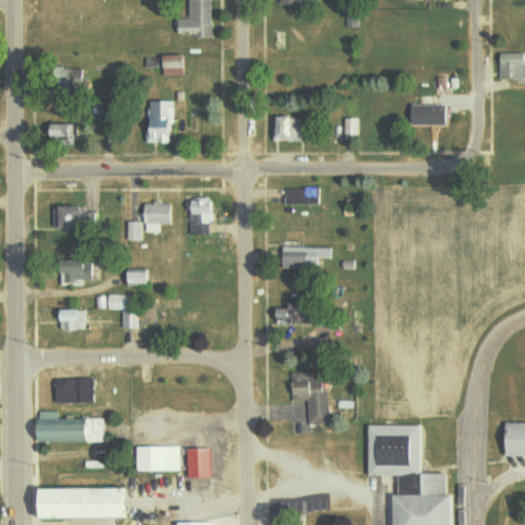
[(213,0),(192,0),(193,17),(180,18),(180,34),(198,33),(198,38),(215,37),(213,0)]
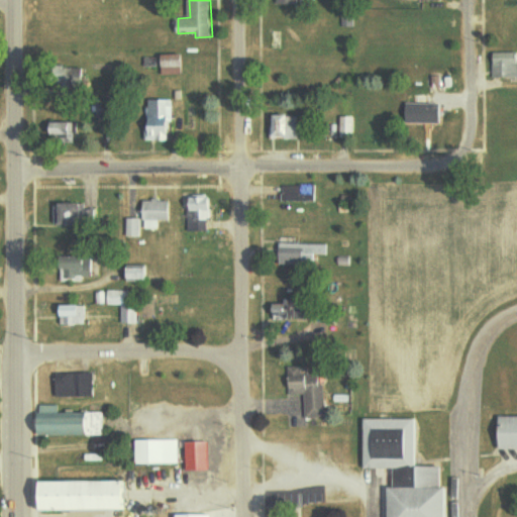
[(496,78),(516,77),(516,52),(495,53),(496,78)]
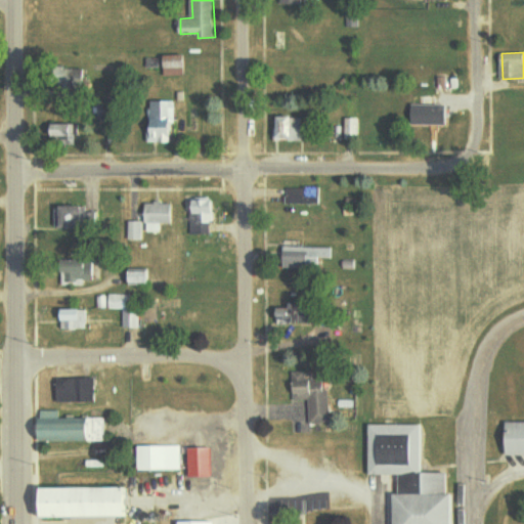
[(166,75),(187,75),(187,60),(166,61),(166,75)]
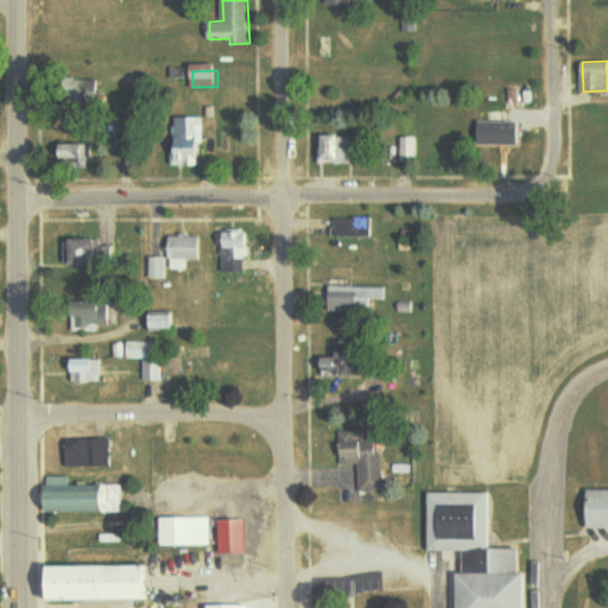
[(173,165),(204,165),(204,118),(178,118),(177,150),(173,150),(173,165)]
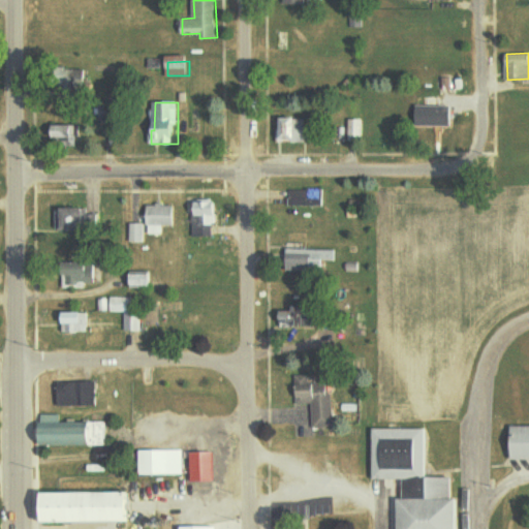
[(418,125),(454,126),(455,106),(419,104),(418,125)]
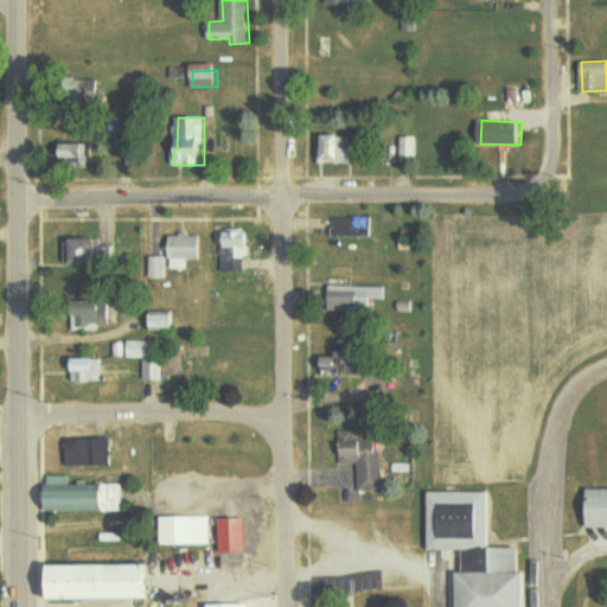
[(355,164),(353,135),(320,135),(321,164),(355,164)]
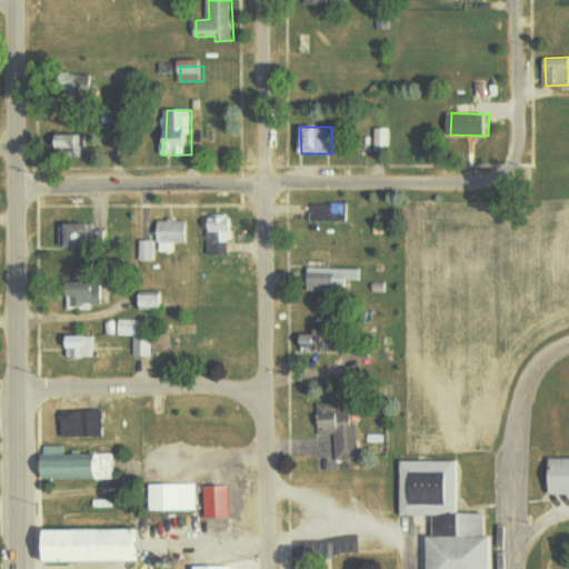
[(85,138),(57,138),(57,148),(63,148),(63,156),(85,157),(85,138)]
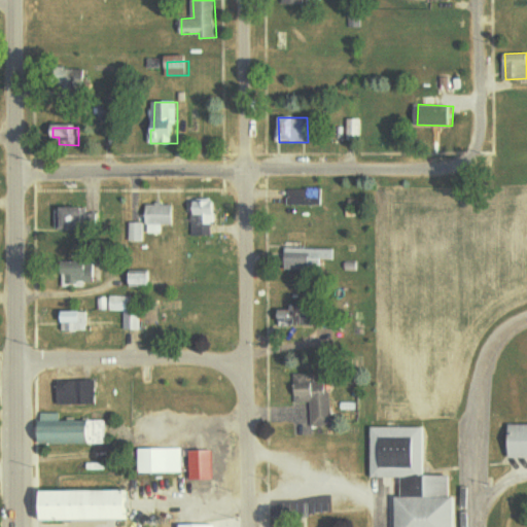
[(324,188),(290,188),(290,204),(323,205),(324,188)]
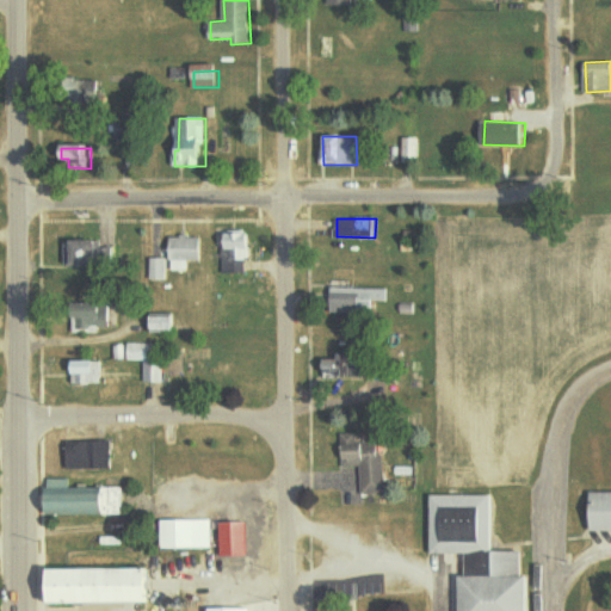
[(252,272),(250,233),(222,234),(223,273),(252,272)]
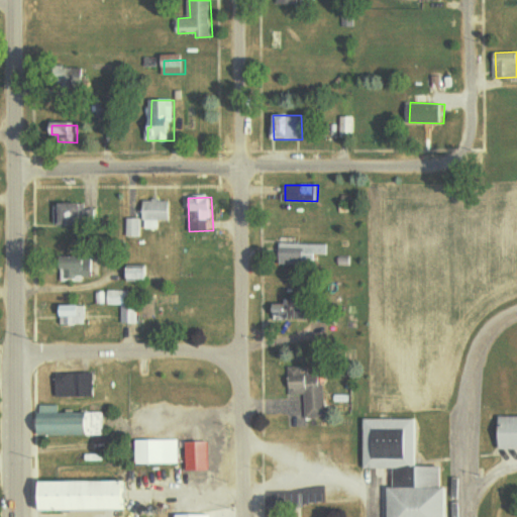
[(145,228),(160,228),(160,220),(172,220),(173,200),(146,199),(145,228)]
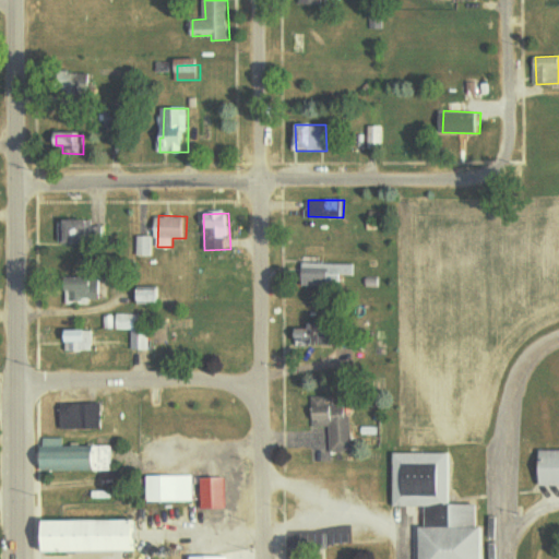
[(91,242),(91,219),(59,221),(60,242),(91,242)]
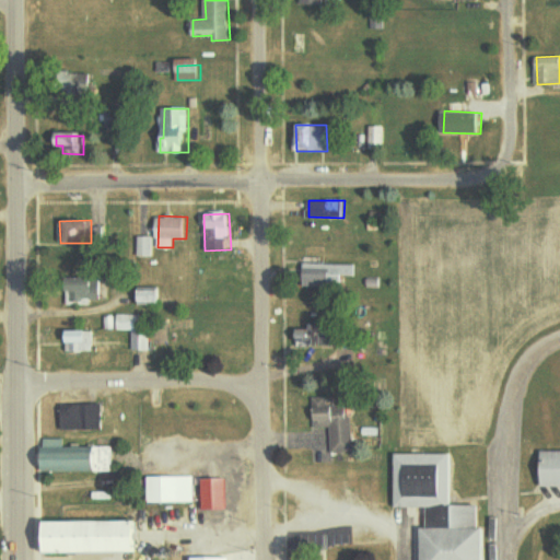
[(153,236),(139,236),(139,256),(152,256),(153,236)]
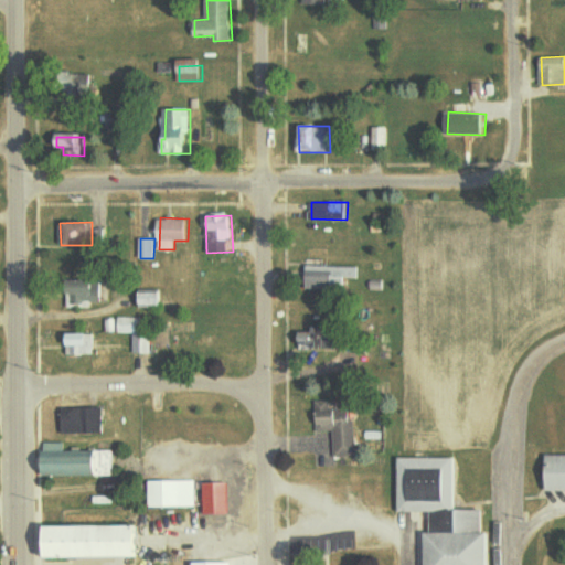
[(360,267),(308,266),(308,289),(348,289),(348,278),(360,278),(360,267)]
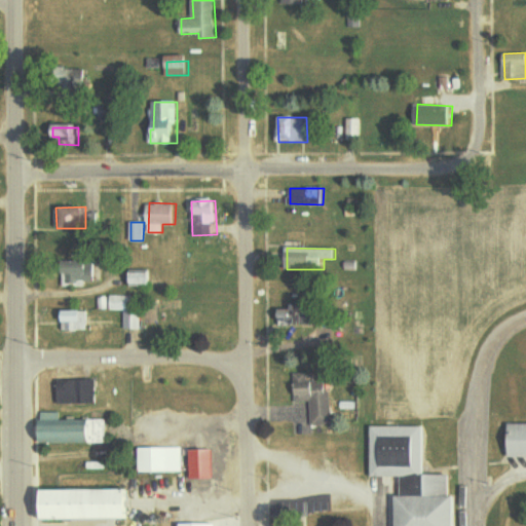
[(74,280),(96,280),(96,261),(75,261),(74,280)]
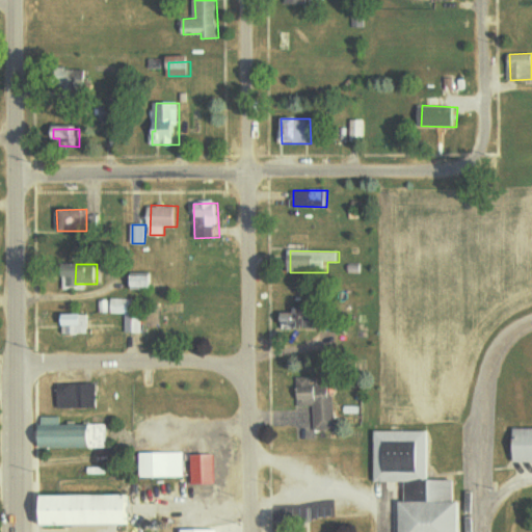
[(156,276),(134,275),(133,289),(156,290),(156,276)]
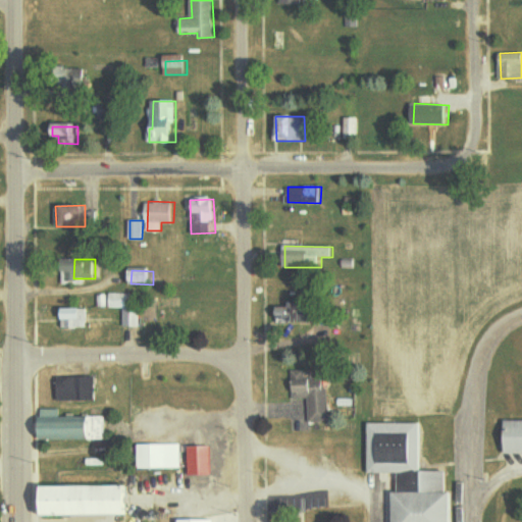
[(122,325),(139,326),(139,309),(132,309),(133,294),(99,294),(99,308),(123,308),(122,325)]
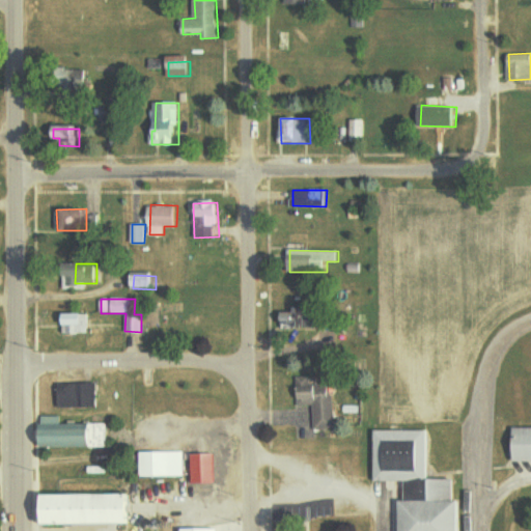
[(316,328),(315,308),(291,308),(292,312),(281,312),(281,329),(316,328)]
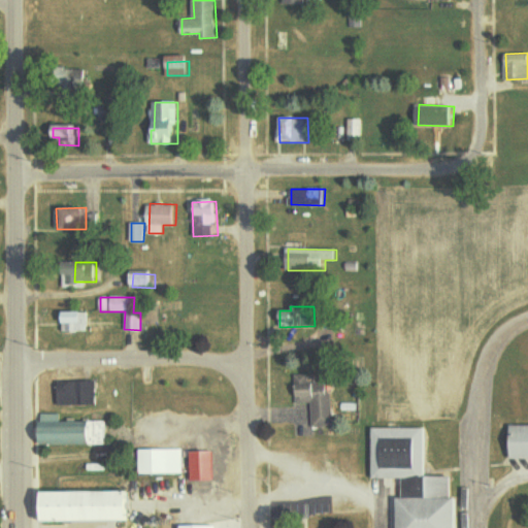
[(85,312),(66,312),(66,327),(85,327),(85,312)]
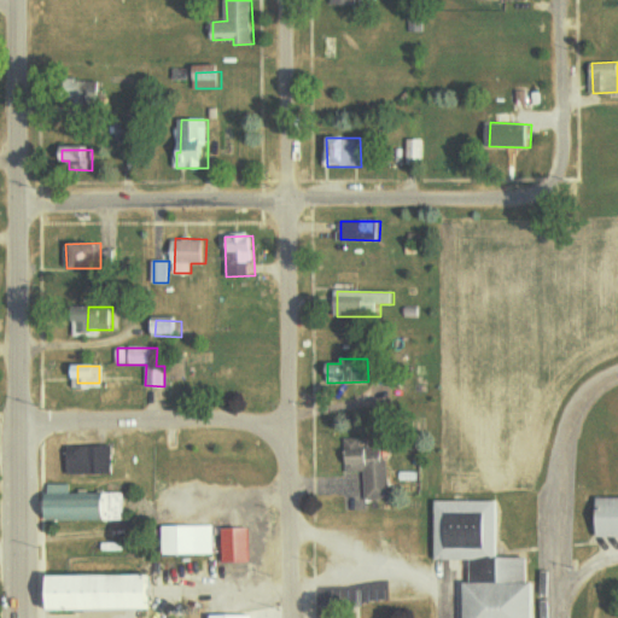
[(390,499),(389,459),(384,459),(384,437),(345,438),(347,472),(366,472),(367,499),(390,499)]
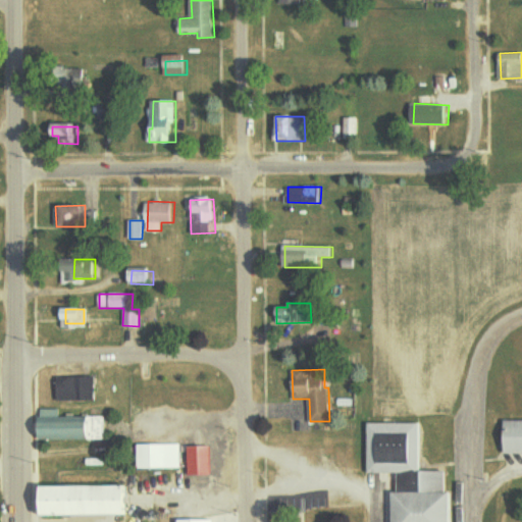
[(58,377),(58,401),(96,400),(96,376),(58,377)]
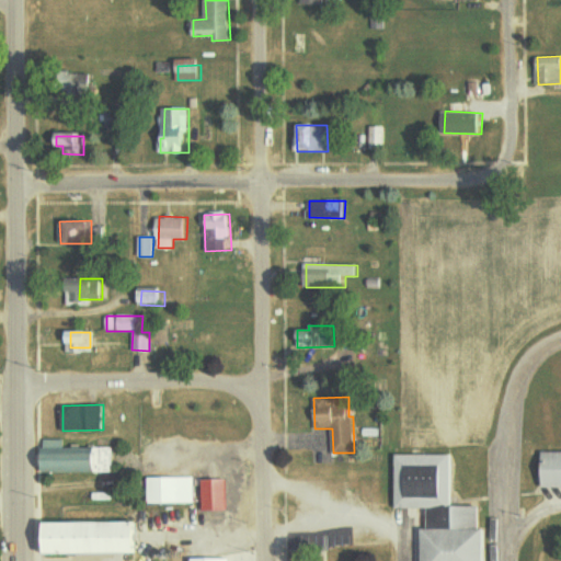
[(114,447),(65,448),(65,439),(42,439),(42,473),(114,471),(114,447)]
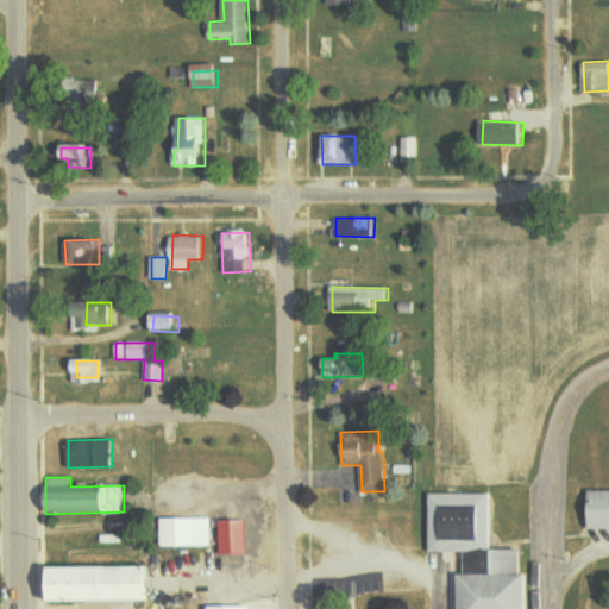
[(608,490),(592,491),(592,529),(608,528),(608,490)]
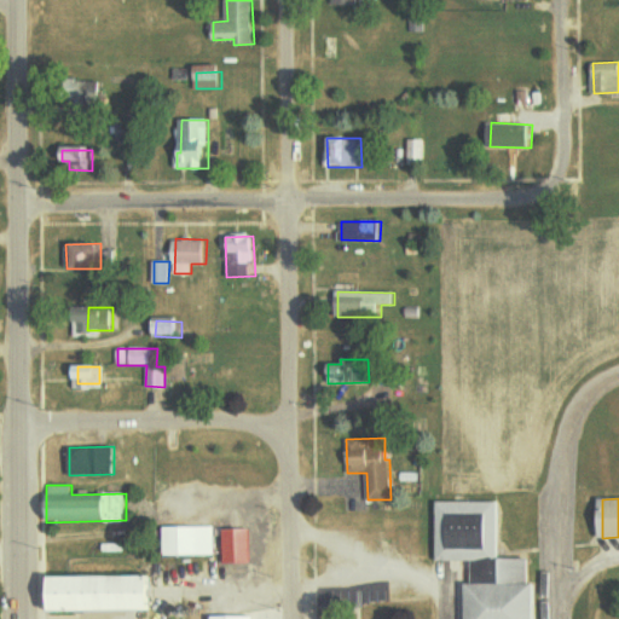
[(463,618),(539,618),(539,586),(528,586),(528,555),(502,555),(502,502),(435,501),(435,561),(472,561),(470,583),(464,583),(463,618)]
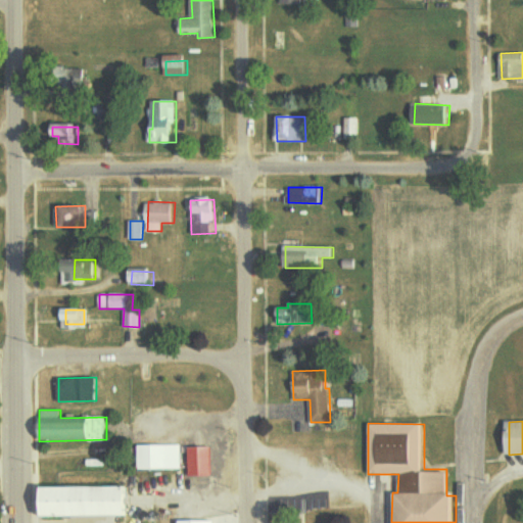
[(182,469),(181,443),(144,444),(145,470),(182,469)]
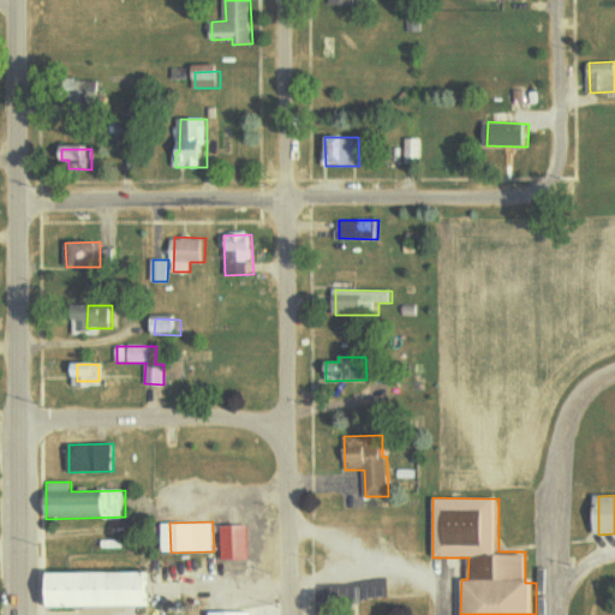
[(251,559),(251,525),(224,526),(224,560),(251,559)]
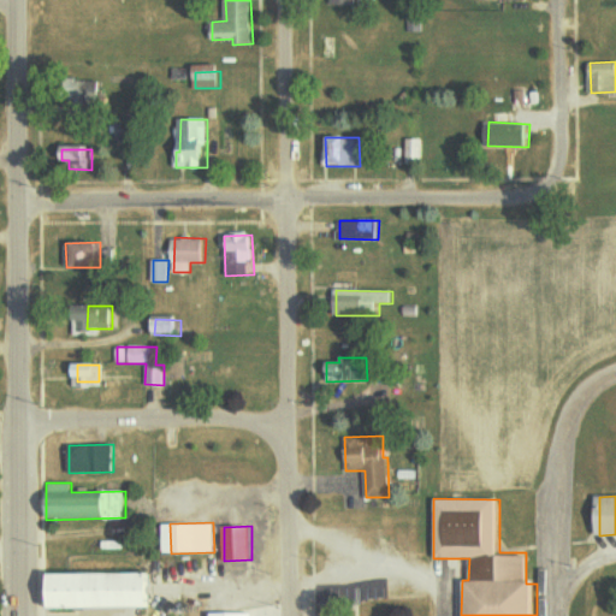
[(51,610),(154,609),(154,573),(49,575),(51,610)]
